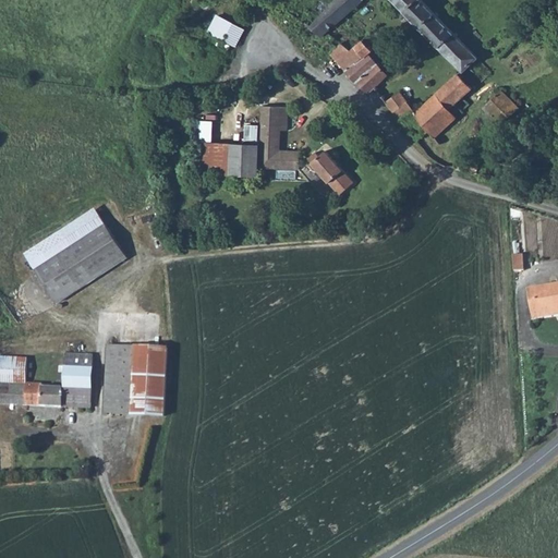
[(336,0),(311,27),(323,36),(363,0),(336,0)]
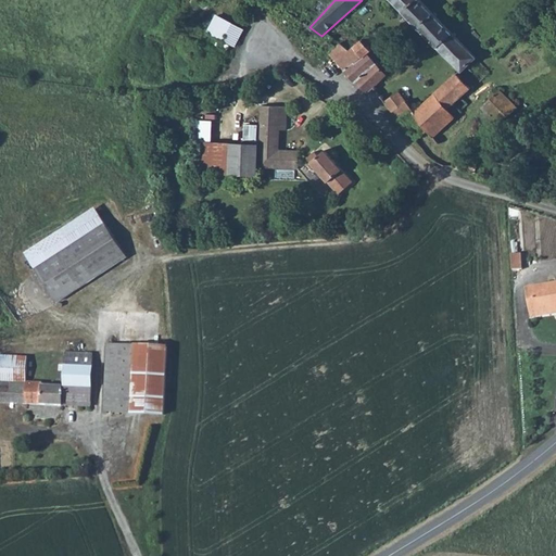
[(392,0),(462,72),(467,67),(477,58),(470,52),(432,12),(420,0),(392,0)]
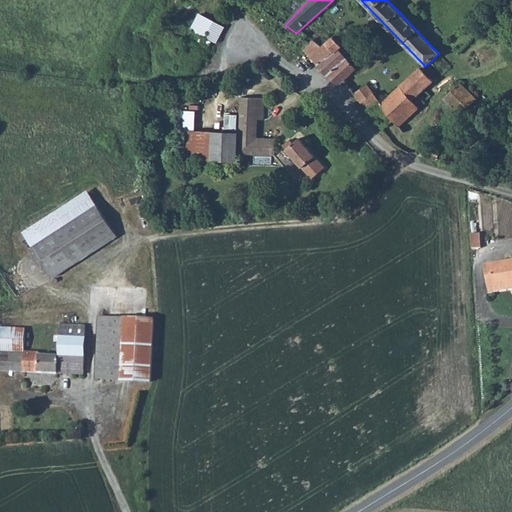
[(223,26),(199,14),(192,30),(215,42),(223,26)]
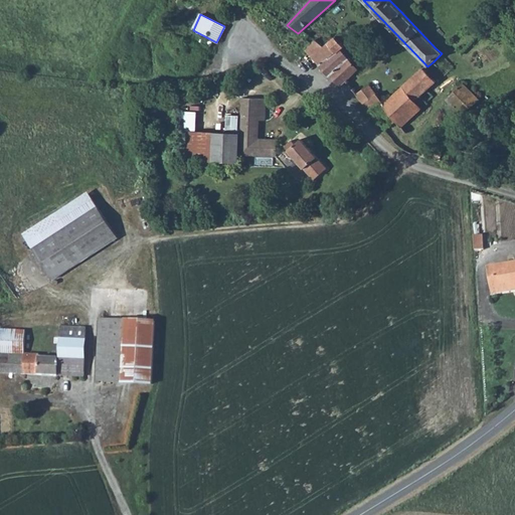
[(310,43),(304,49),(319,65),(329,76),(331,75),(339,86),(342,86),(346,80),(355,68),(339,48),(342,45),(332,36),(323,46),(314,38),(310,43)]
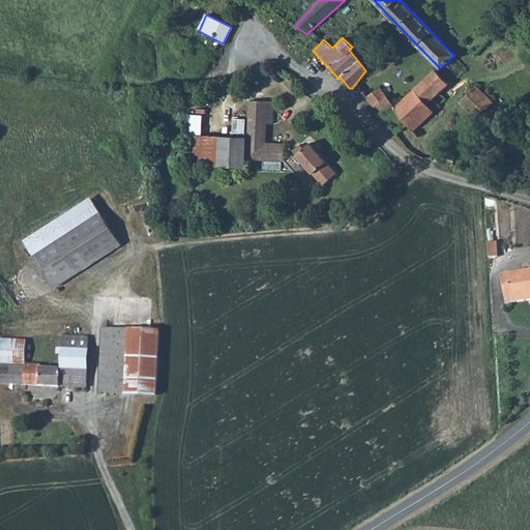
[(454,55),(445,64),(458,78),(467,69),(454,55)]
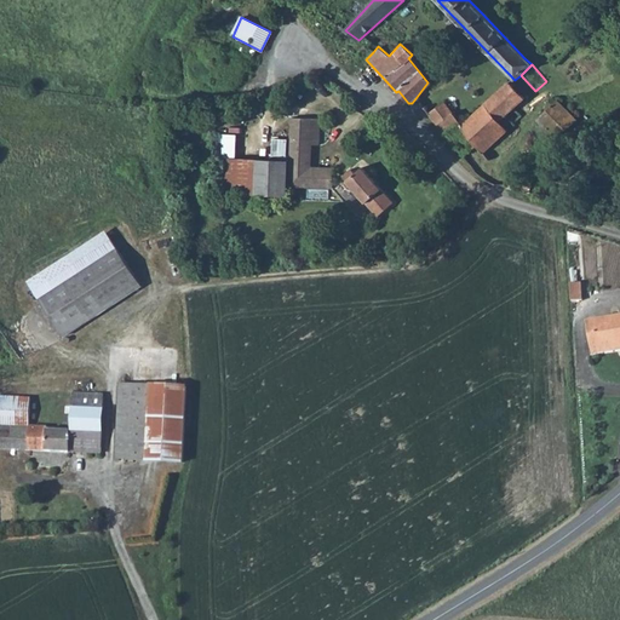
[(505,115),(515,107),(524,98),(528,96),(521,87),(517,90),(510,82),(464,125),(446,103),(429,114),(445,133),(457,120),(482,154),(507,130),(500,121),(505,115)]
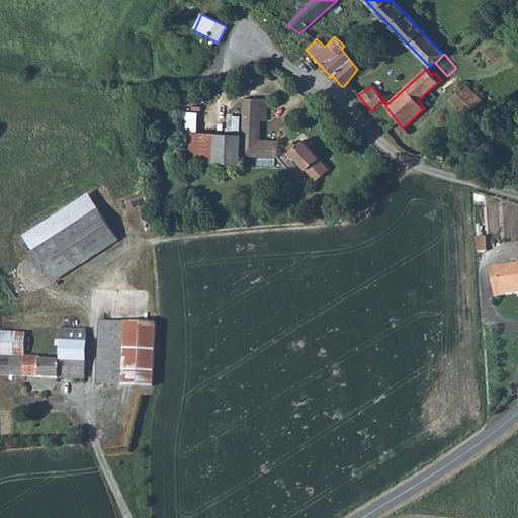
[(448,100),(463,115),(483,100),(465,83),(448,100)]
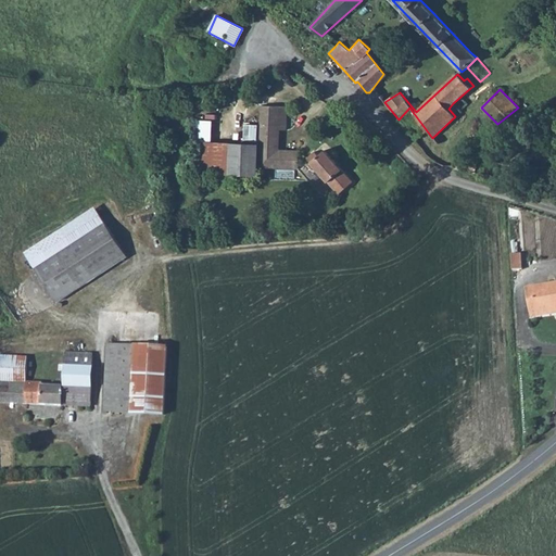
[(468,104),(462,96),(453,103),(460,111),(468,104)]
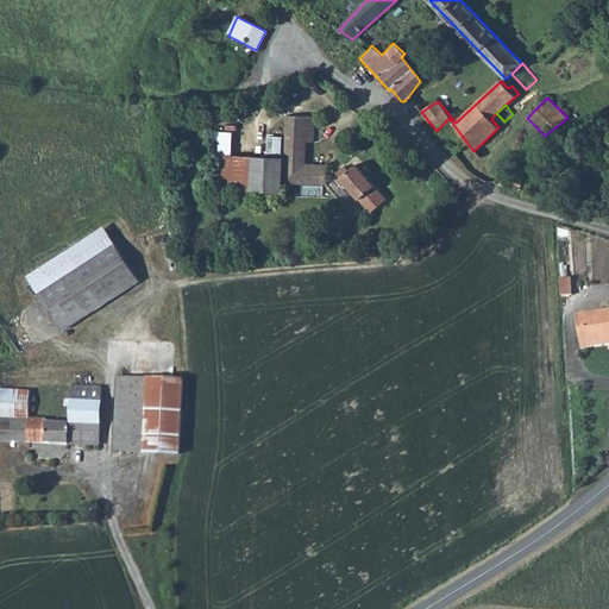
[(314,117),(287,115),(284,183),(327,184),(327,165),(305,165),(306,142),(313,143),(314,117)]
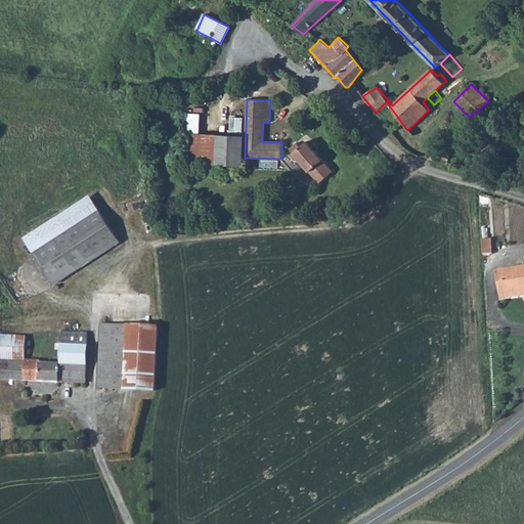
[(243,165),(244,136),(186,134),(185,163),(243,165)]
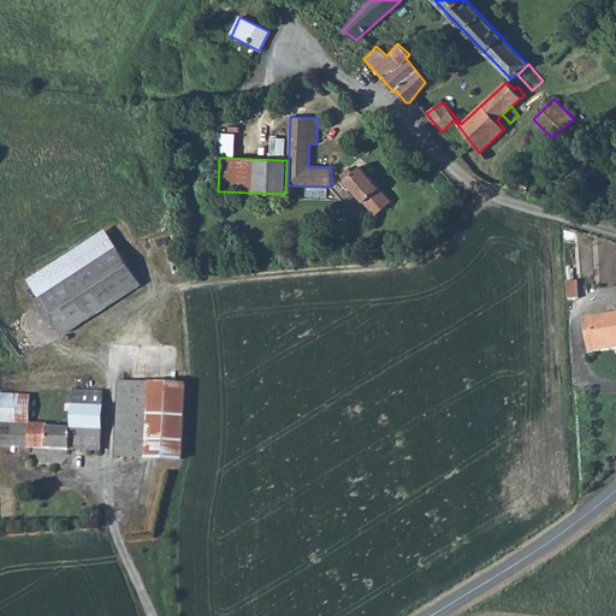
[(341,175),(375,215),(391,201),(360,166),(353,172),(349,169),(341,175)]
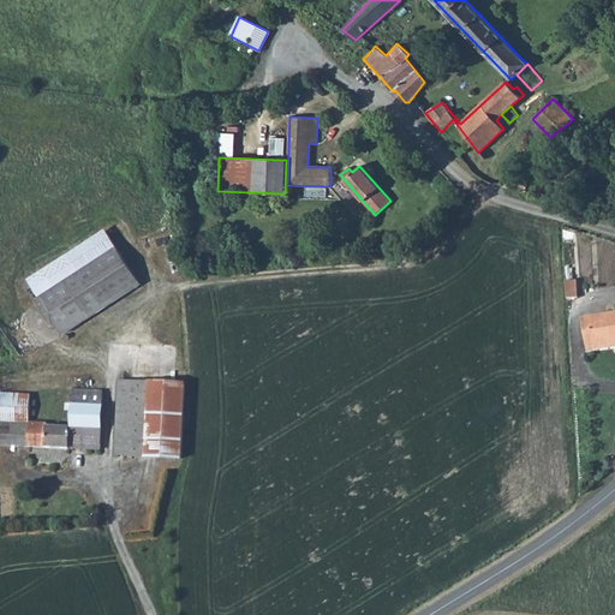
[(108,232),(29,280),(64,339),(141,284),(108,232)]
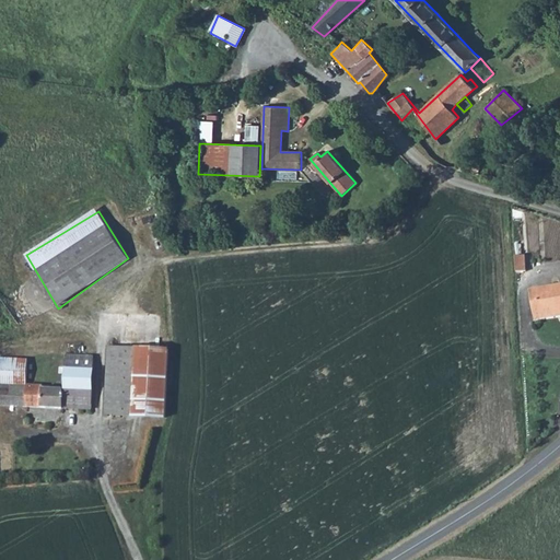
[(516,256),(517,271),(526,271),(525,255),(516,256)]
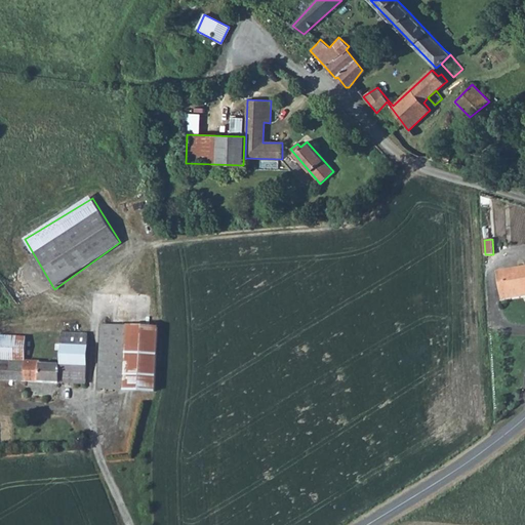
[(524,267),(497,271),(501,299),(524,295),(524,267)]
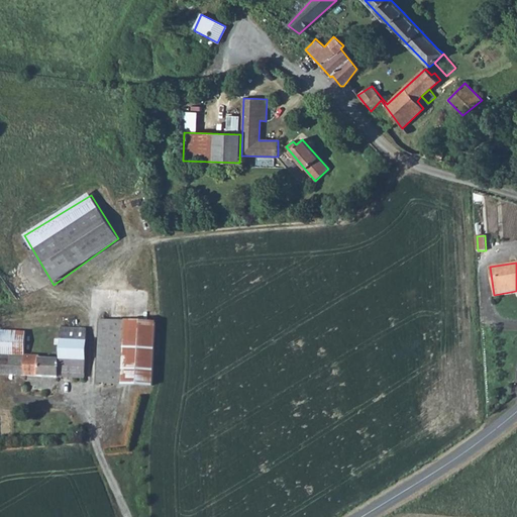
[(101,320),(97,383),(152,386),(156,322),(101,320)]
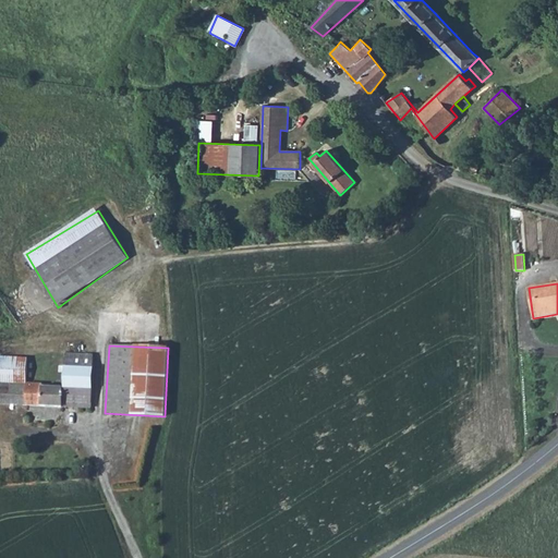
[(67,353),(65,367),(93,368),(94,354),(67,353)]
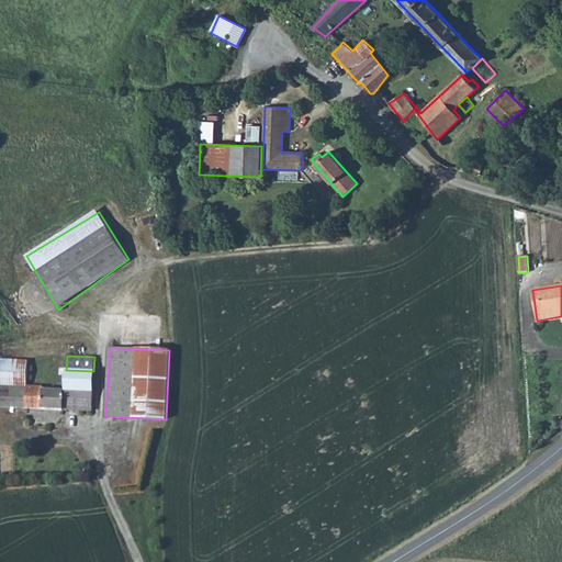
[(0,384),(27,386),(29,360),(0,359),(0,384)]
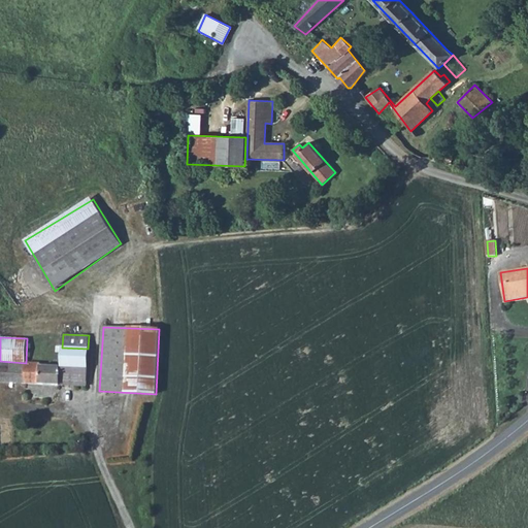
[(62,348),(61,367),(87,368),(88,349),(62,348)]
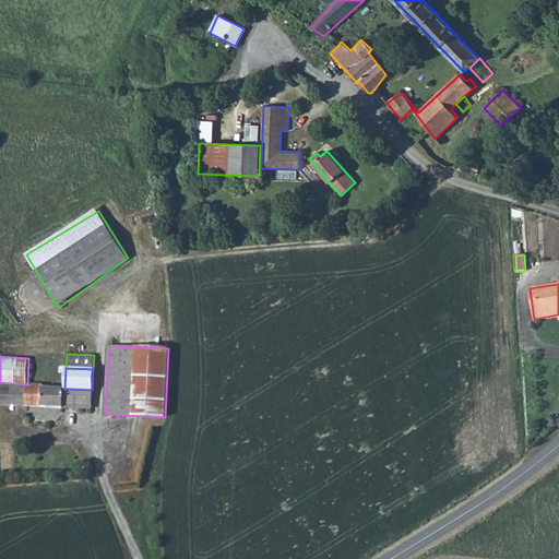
[(0,404),(91,408),(92,390),(64,389),(43,388),(43,384),(27,384),(0,383),(0,404)]
